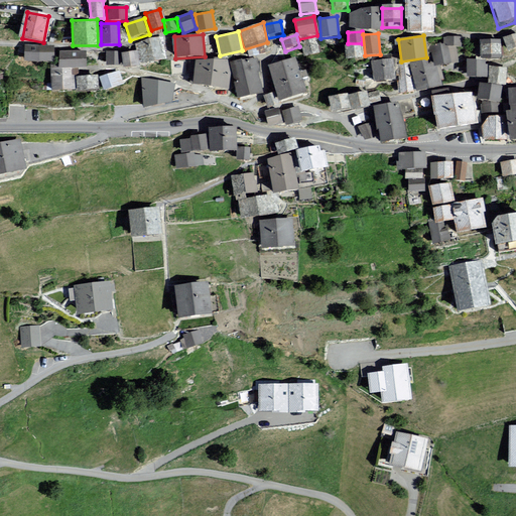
[(500,37),(481,37),(481,57),(467,57),(467,74),(486,74),(486,58),(500,58),(500,37)]
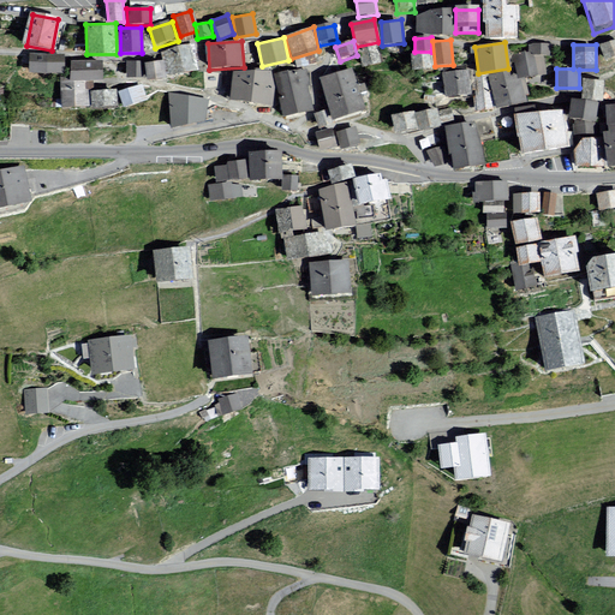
[(614,45),(599,51),(605,66),(614,63),(614,45)]
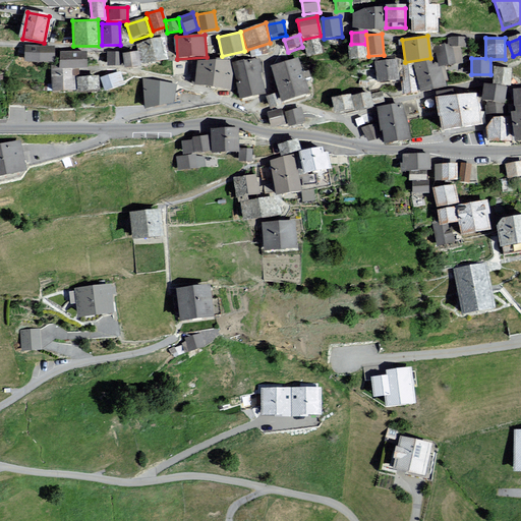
[(319,39),(304,42),(307,55),(322,52),(319,39)]
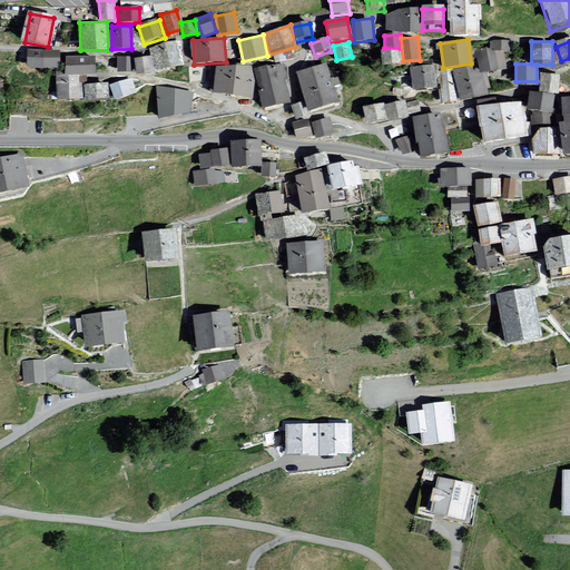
[(178,43),(151,48),(157,72),(183,68),(178,43)]
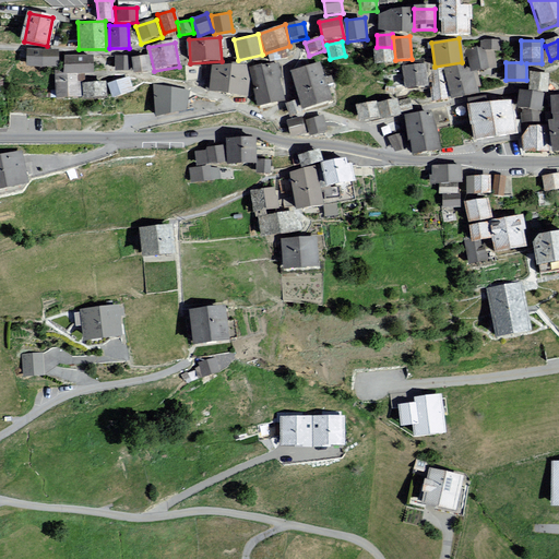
[(499,43),(477,44),(478,56),(499,56),(499,43)]
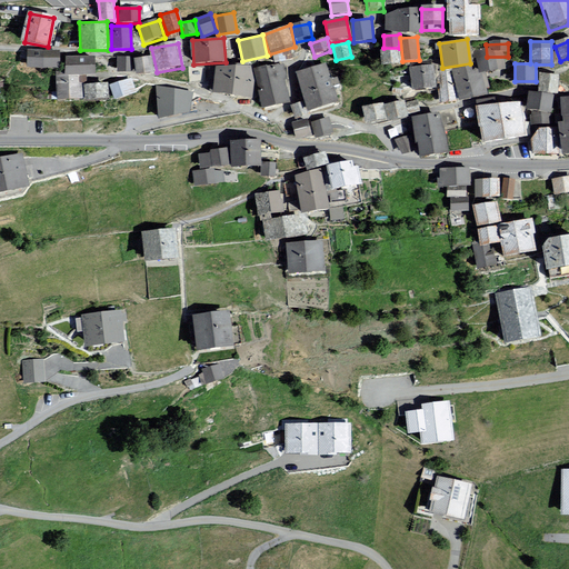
[(400,49),(381,50),(382,65),(401,62),(400,49)]
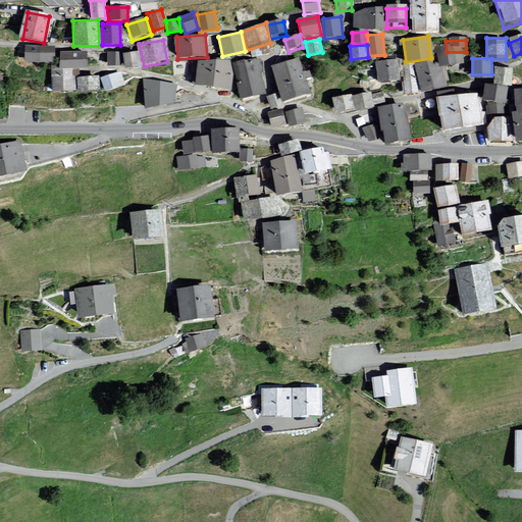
[(54,46),(25,47),(25,63),(54,62),(54,46)]
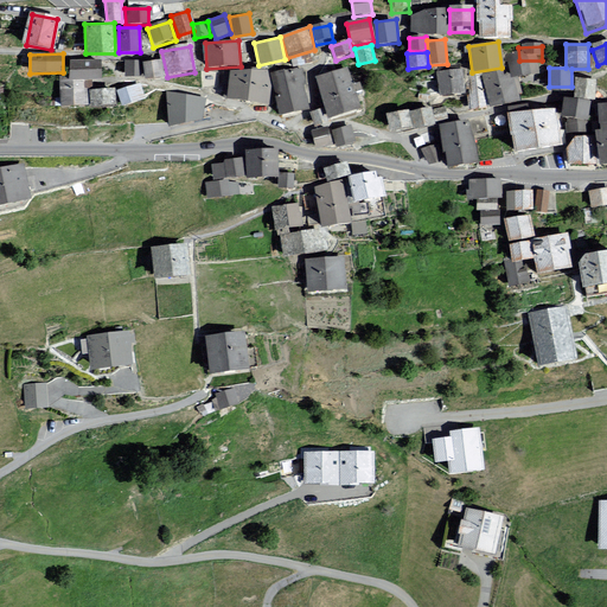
[(101,59),(70,61),(70,81),(101,80),(101,59)]
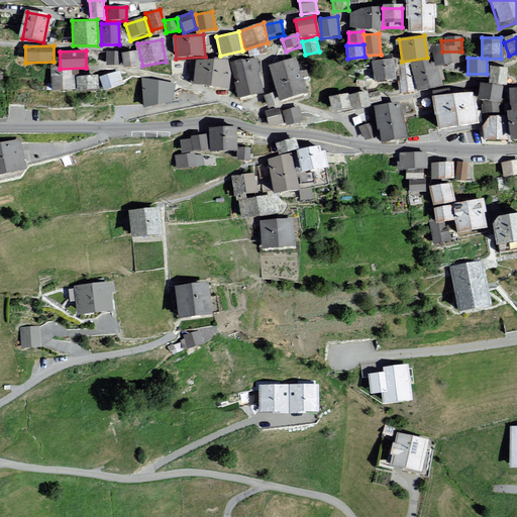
[(120,50),(107,50),(107,64),(120,64),(120,50)]
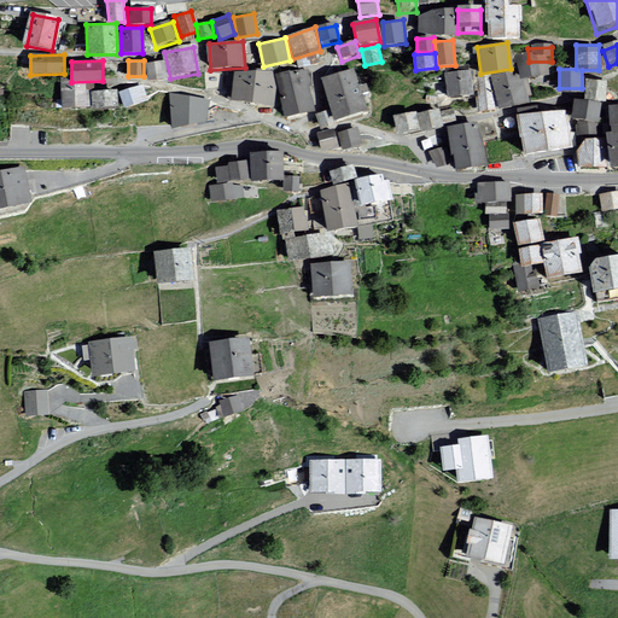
[(163,60),(145,62),(146,81),(165,80),(163,60)]
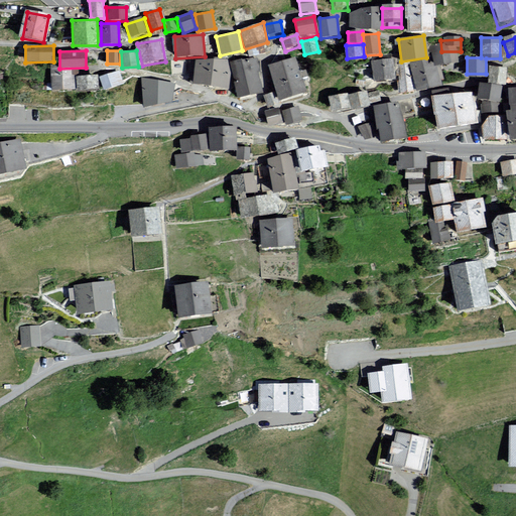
[(296,56),(269,63),(279,101),(306,94),(296,56)]
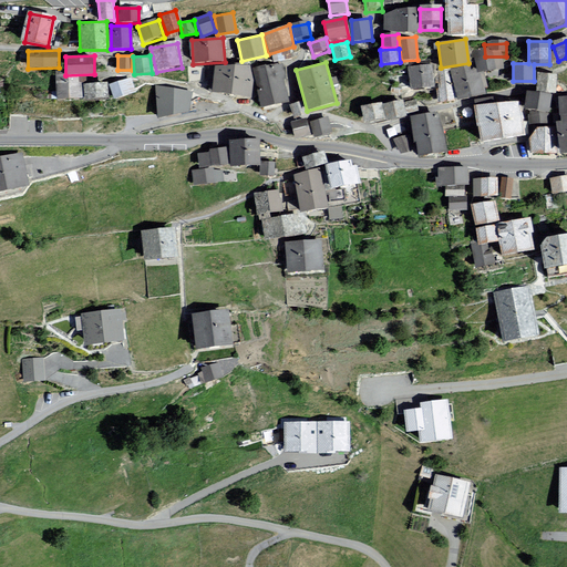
[(432,64),(409,66),(411,91),(434,89),(432,64)]
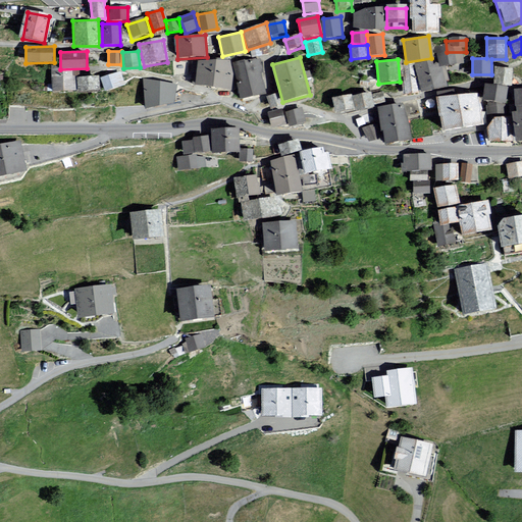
[(230,61),(198,61),(197,85),(228,90),(230,61)]
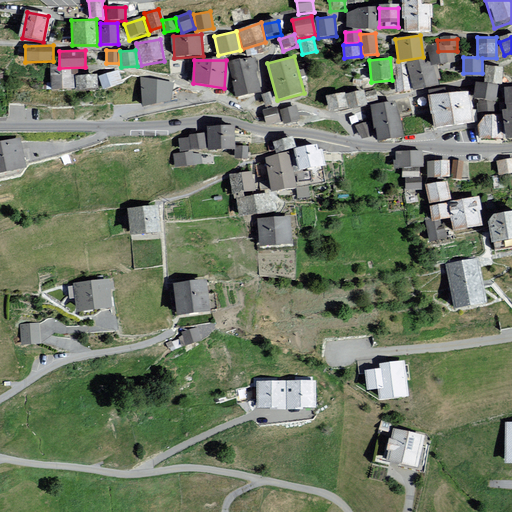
[(260,92),(252,60),(229,66),(236,97),(260,92)]
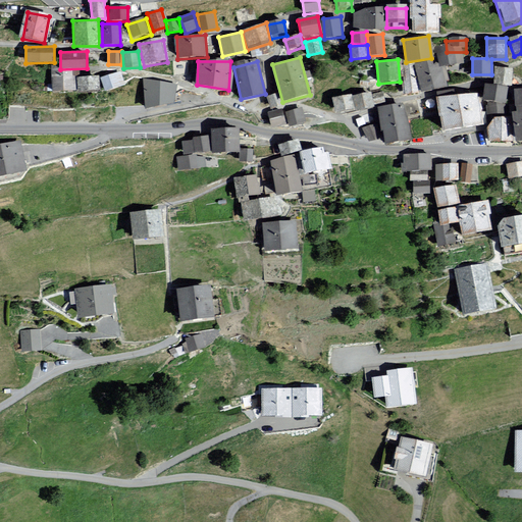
[(513,66),(496,65),(494,83),(512,84),(513,66)]
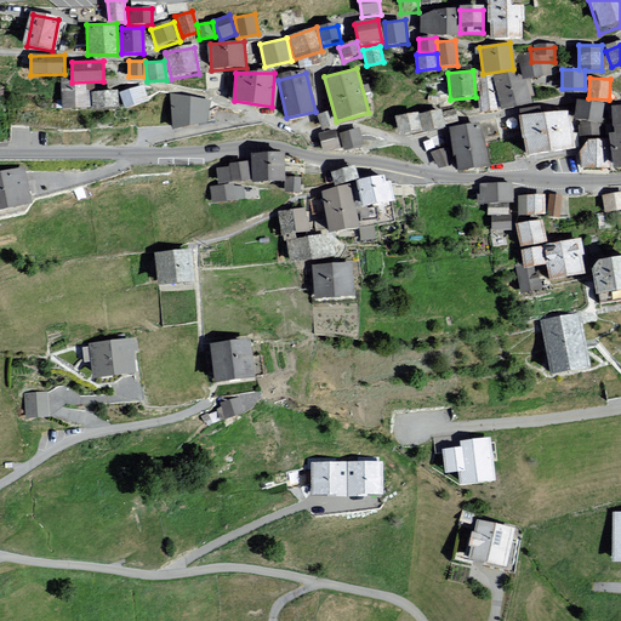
[(62,83),(62,108),(90,108),(89,83),(62,83)]
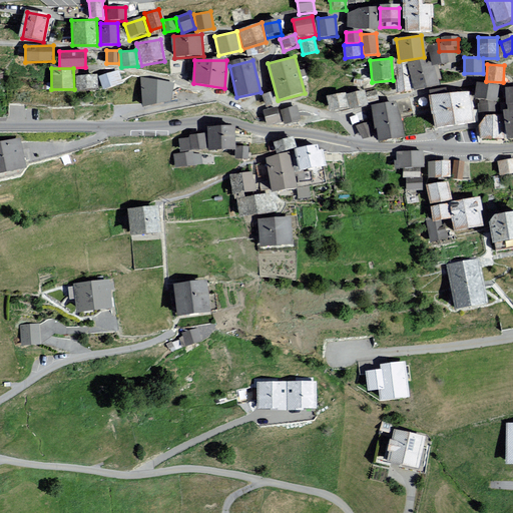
[(123,84),(118,70),(99,76),(104,91),(123,84)]
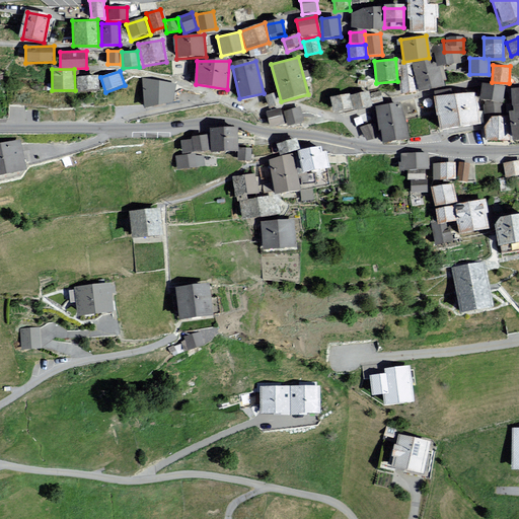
[(98,75),(77,76),(77,91),(98,90),(98,75)]
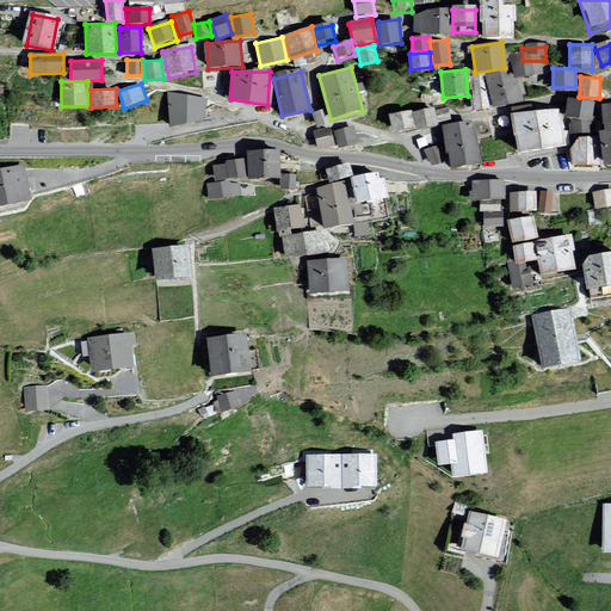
[(205,99),(171,94),(172,123),(203,118),(205,99)]
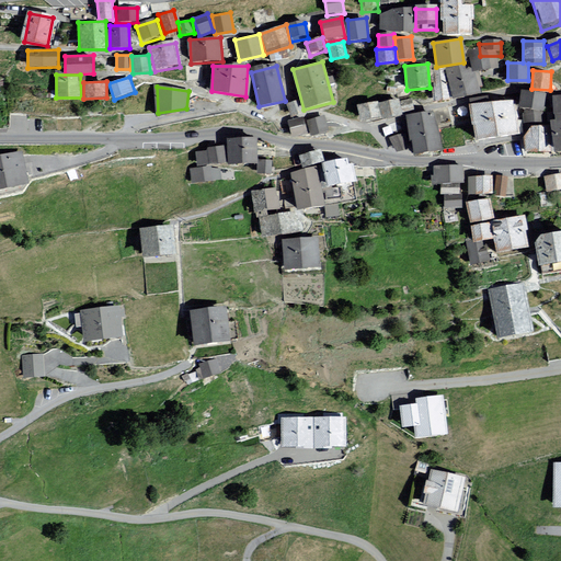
[(399,101),(398,99),(378,103),(381,117),(401,113),(401,112),(399,101)]
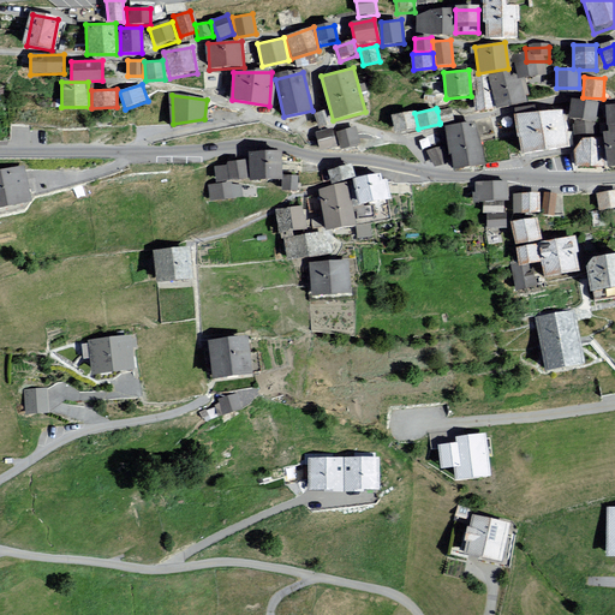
[(451,108),(437,111),(440,123),(453,119),(451,108)]
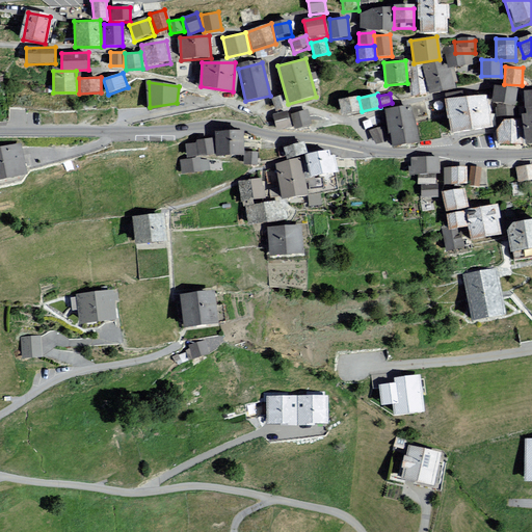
[(447,99),(451,133),(490,129),(486,94),(447,99)]
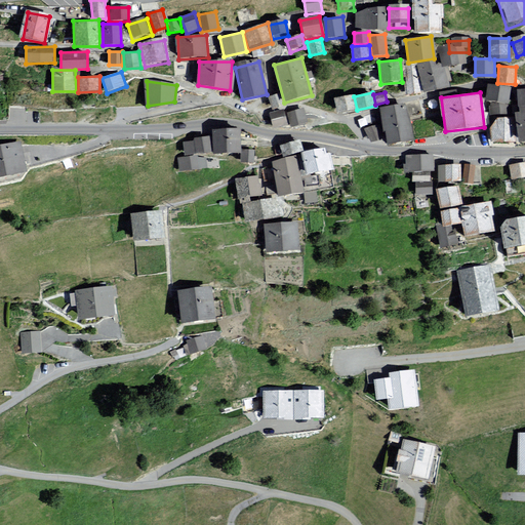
[(353,94),(334,98),(336,113),(356,110),(353,94)]
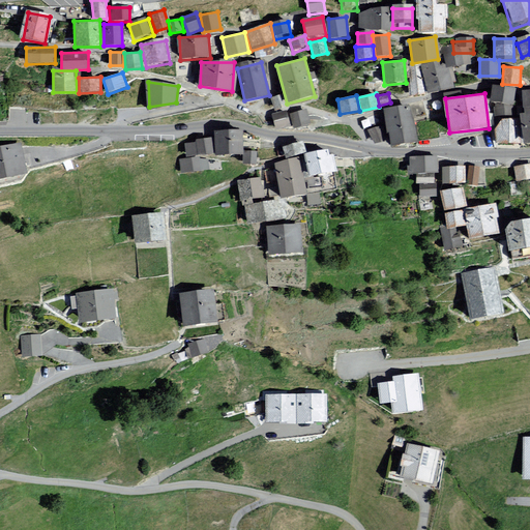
[(409,106),(383,111),(390,146),(416,141),(409,106)]
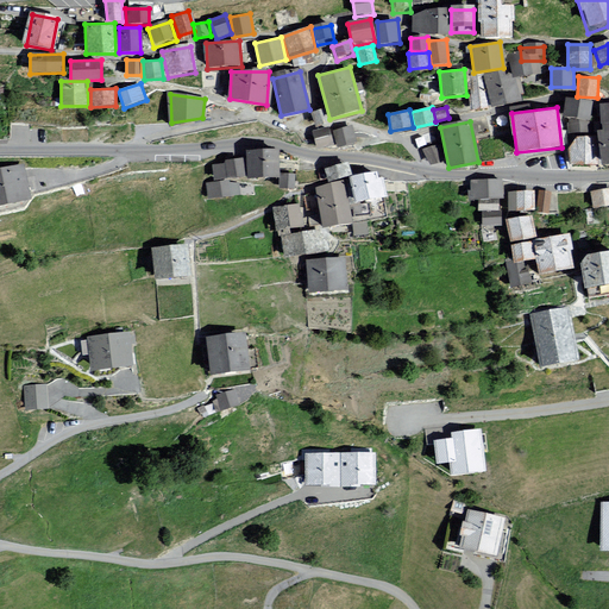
[(330,126),(312,131),(316,149),(334,144),(330,126)]
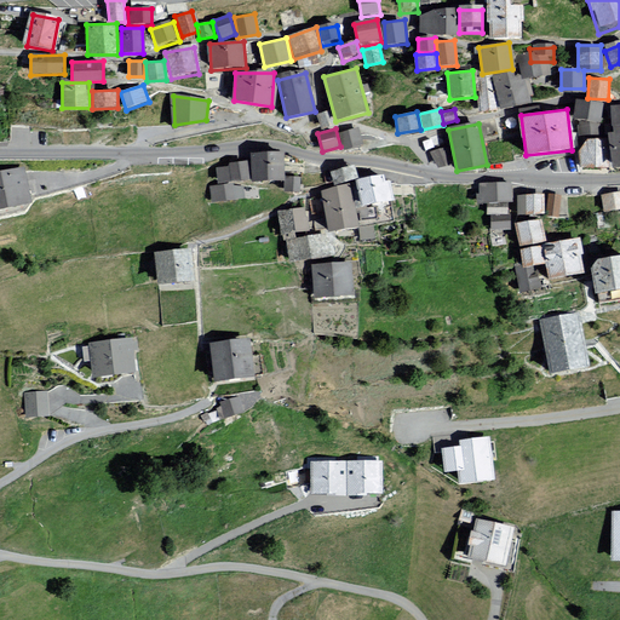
[(360,128),(340,133),(345,150),(365,145),(360,128)]
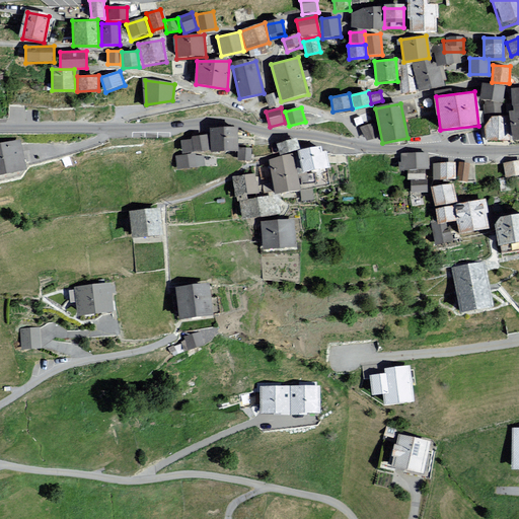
[(518,109),(508,113),(514,147),(518,146),(518,109)]
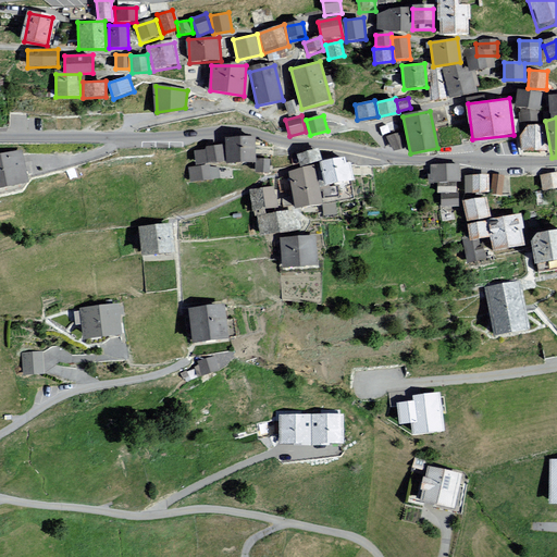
[(522,128),(521,155),(545,156),(545,128),(522,128)]
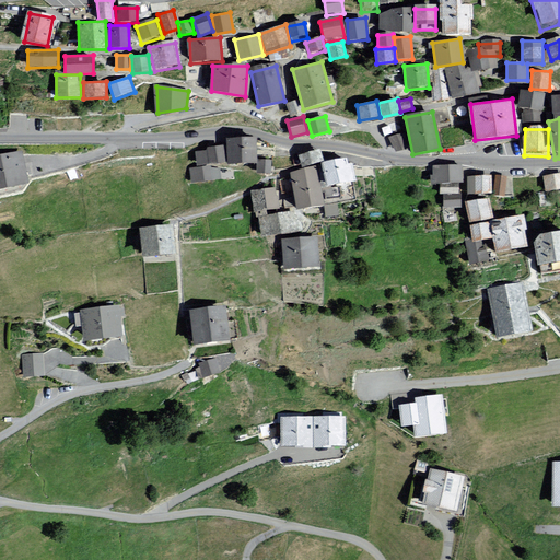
[(407,131),(393,132),(394,151),(408,150),(407,131)]
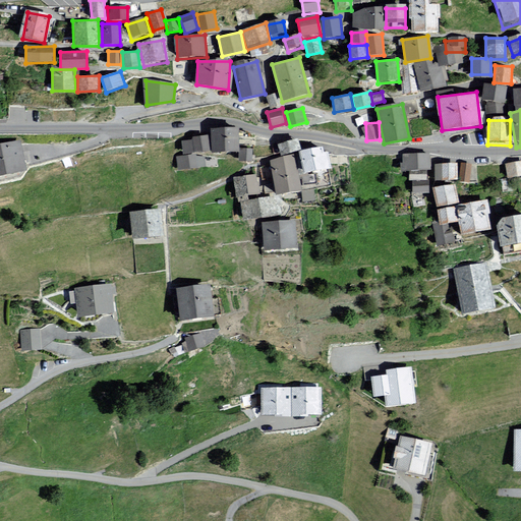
[(237,132),(211,132),(211,157),(237,157),(237,132)]
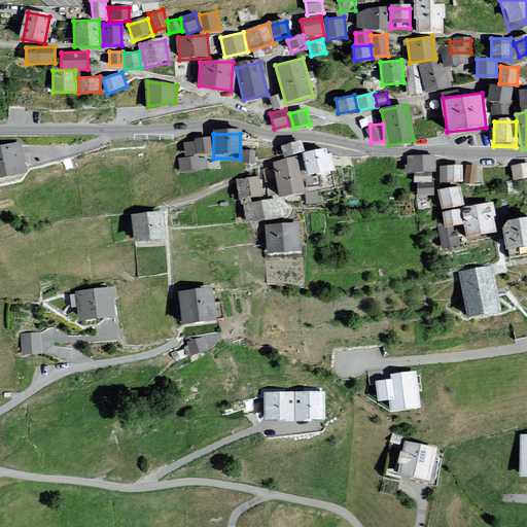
[(209,143),(184,145),(185,161),(210,159),(209,143)]
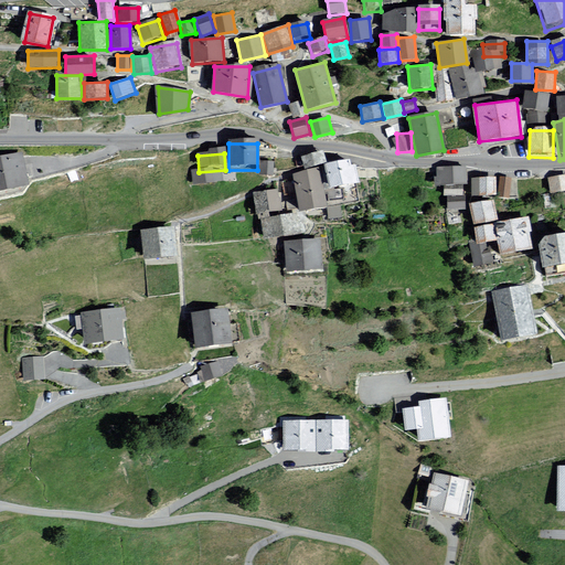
[(320,155),(301,160),(305,173),(324,168),(320,155)]
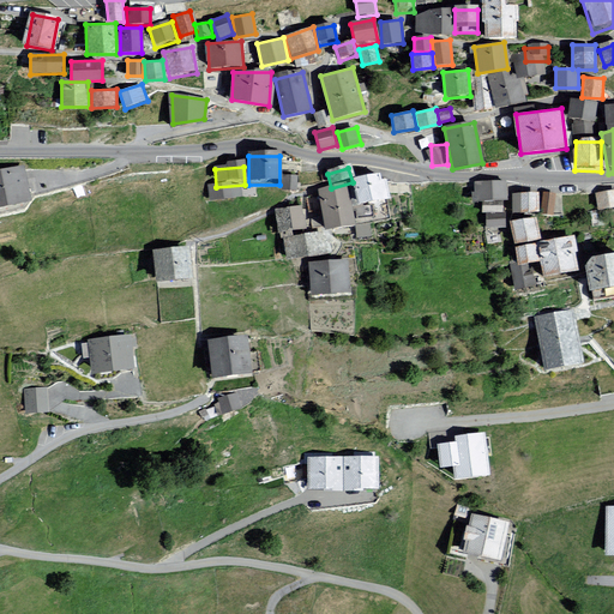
[(22,170),(0,174),(0,212),(29,208),(22,170)]
